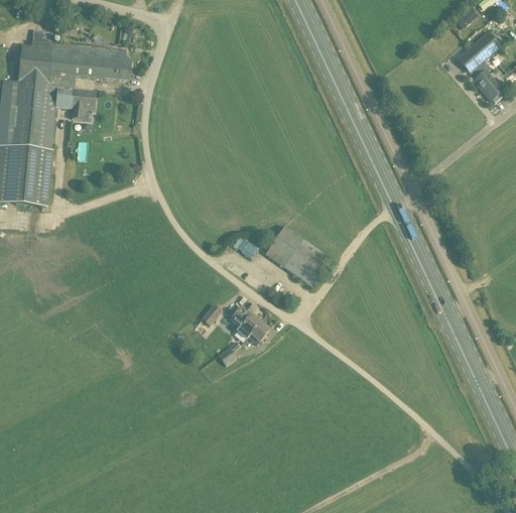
[(465,11),(456,19),(462,27),(471,20),(465,11)]
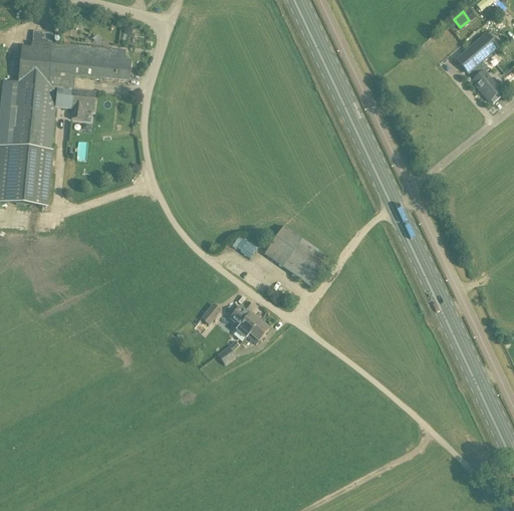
[(493,27),(462,53),(456,59),(467,72),(469,71),(473,76),(485,66),(481,61),(504,40),(493,27)]
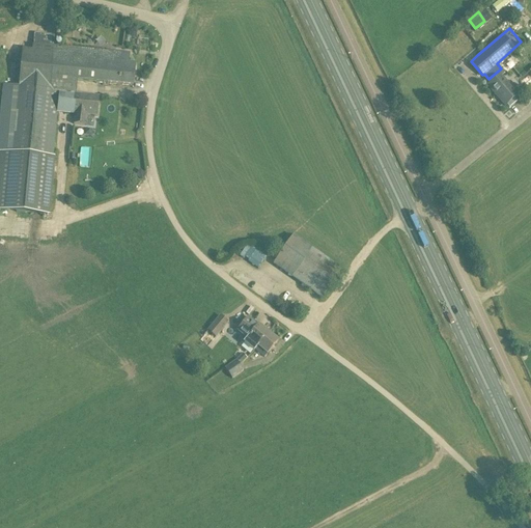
[(59,90),(74,91),(75,78),(133,84),(135,61),(128,61),(129,51),(50,44),(50,35),(37,34),(36,42),(23,40),(11,150),(0,149),(0,209),(47,214),(53,155),(57,110),(59,90)]
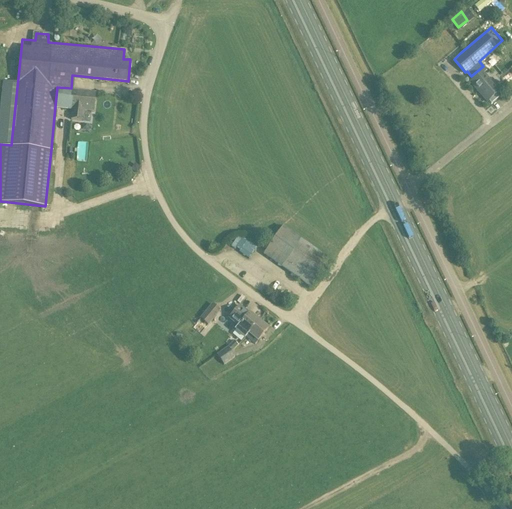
[(483,66),(471,76),(472,77),(469,80),(486,100),(498,89),(483,71),(486,69),(483,66)]
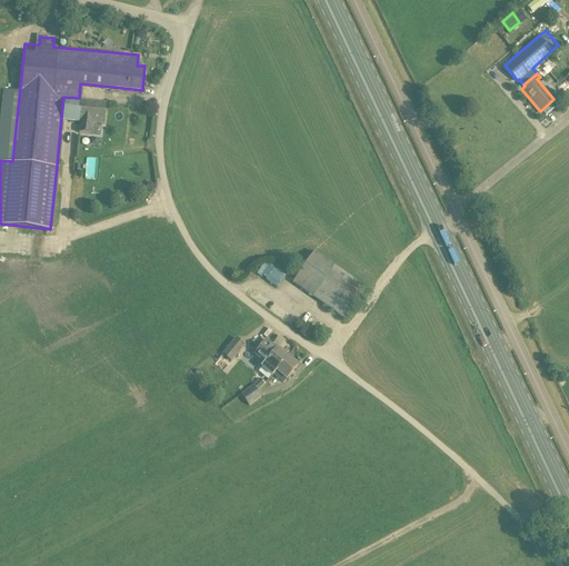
[(568,73),(558,83),(566,93),(568,90),(568,73)]
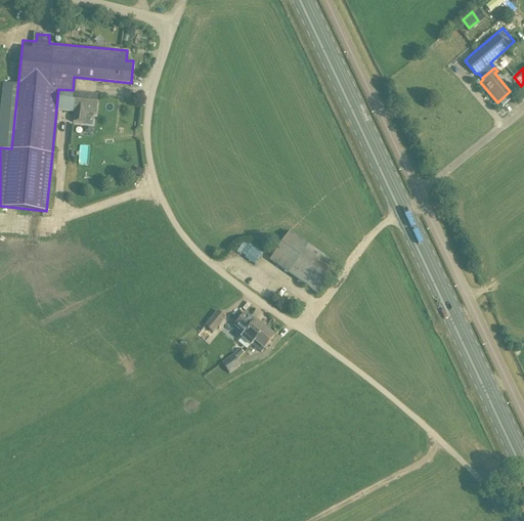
[(97,93),(73,90),(58,89),(56,109),(73,110),(72,120),(85,122),(86,112),(95,113),(97,93)]
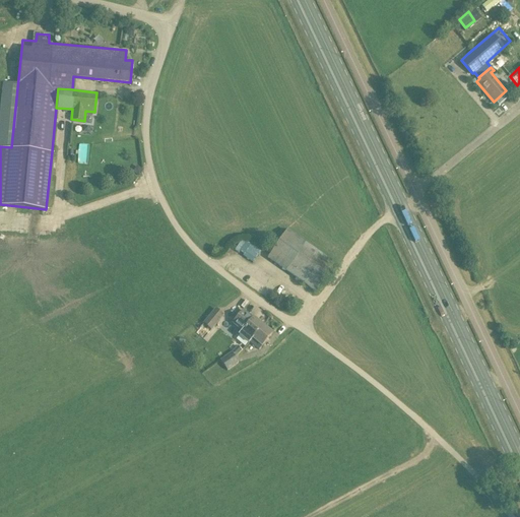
[(286,229),(269,253),(267,256),(285,268),(305,241),(286,229)]
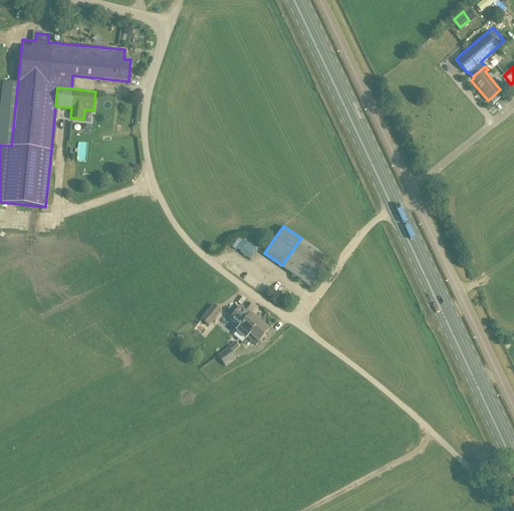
[(282,265),(311,286),(330,259),(301,238),(282,265)]
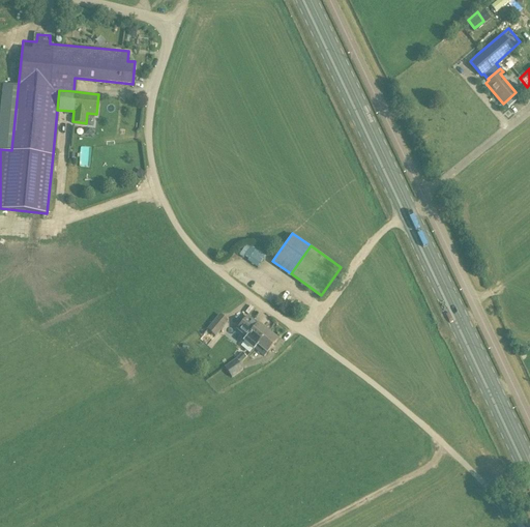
[(219,314),(200,337),(207,343),(227,319),(219,314)]
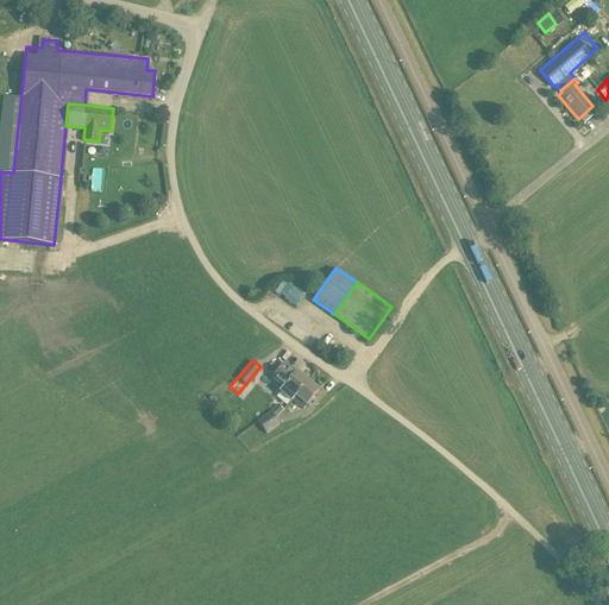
[(292,399),(293,398),(294,399),(294,398),(293,397),(308,379),(296,370),(294,373),(282,364),(272,376),(283,385),(280,390),(292,399)]
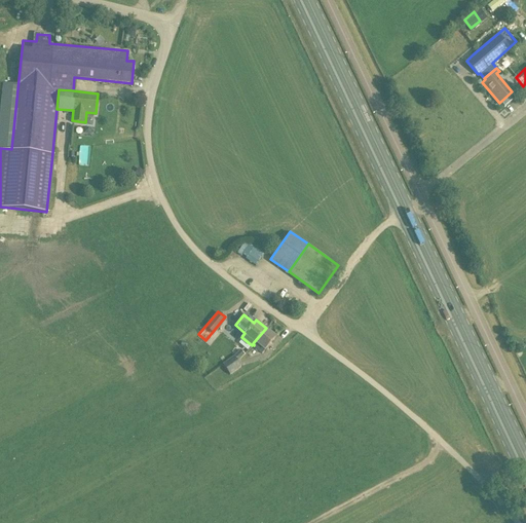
[(264,349),(275,335),(266,328),(253,343),(254,344),(254,345),(262,352),(264,349)]
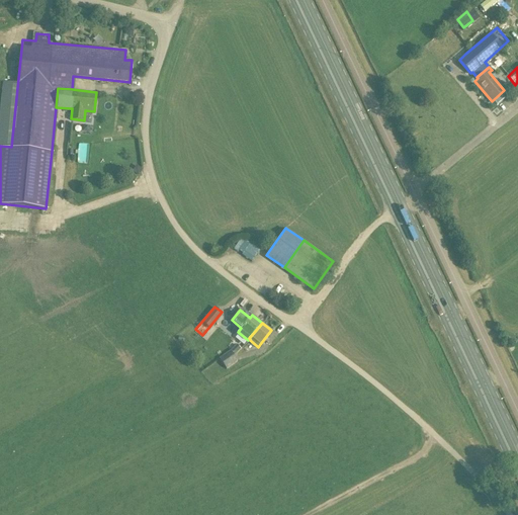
[(237,343),(231,348),(219,356),(226,367),(238,359),(234,353),(241,347),(237,343)]
